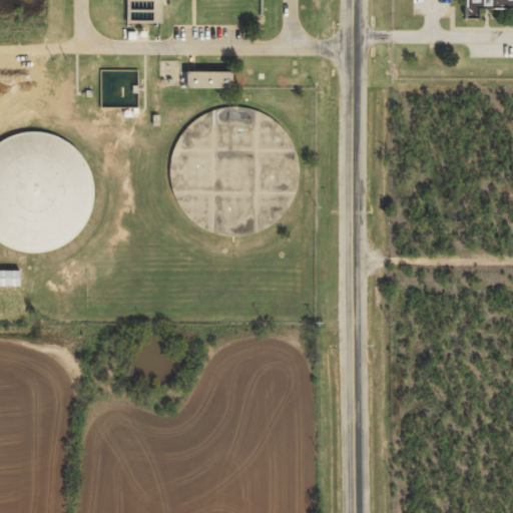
[(512,0),(464,0),(465,14),(477,14),(477,6),(512,5),(512,0)]
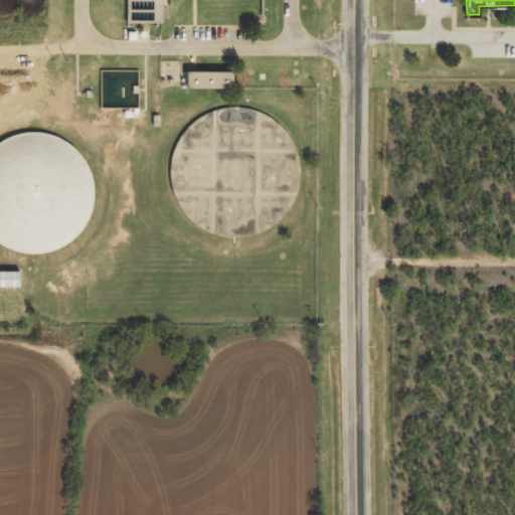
[(101,70),(100,108),(137,109),(138,70),(101,70)]
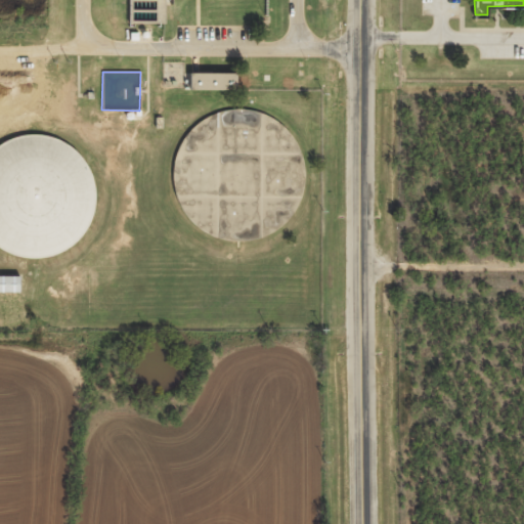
[(190,90),(235,91),(235,74),(190,73),(190,90)]
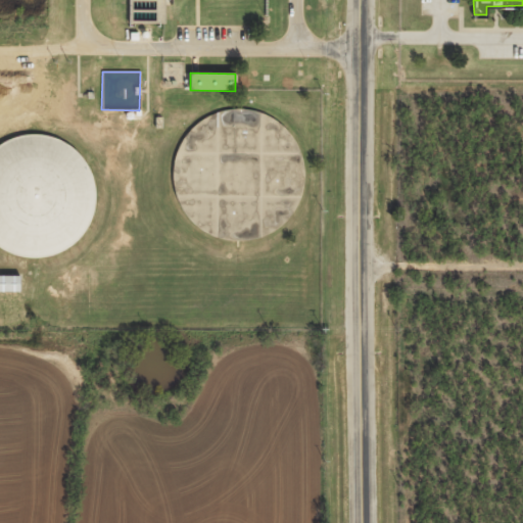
[(254,110),(232,109),(211,114),(193,126),(180,143),(173,163),(173,185),(179,205),(192,223),(210,235),(232,240),(253,239),(273,230),(289,216),(299,196),(303,175),(300,153),(290,135),(274,120),(254,110)]
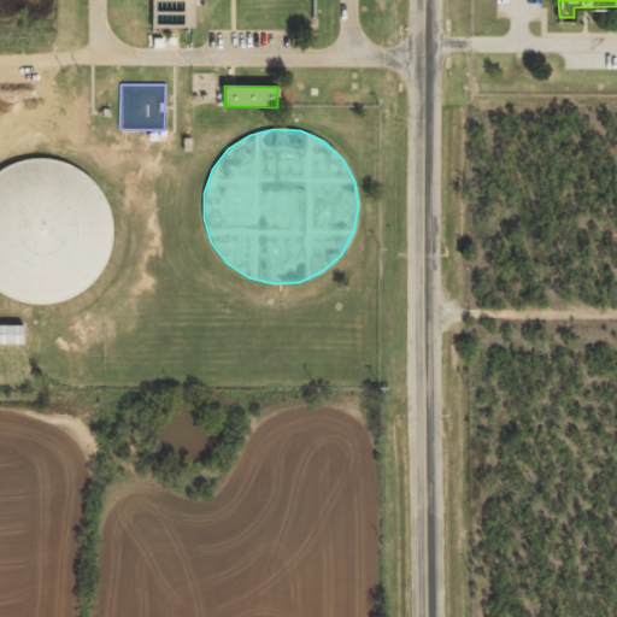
[(75,168),(51,159),(27,159),(7,165),(0,170),(0,293),(6,298),(30,304),(56,303),(78,293),(98,276),(109,254),(112,229),(107,205),(94,183),(75,168)]
